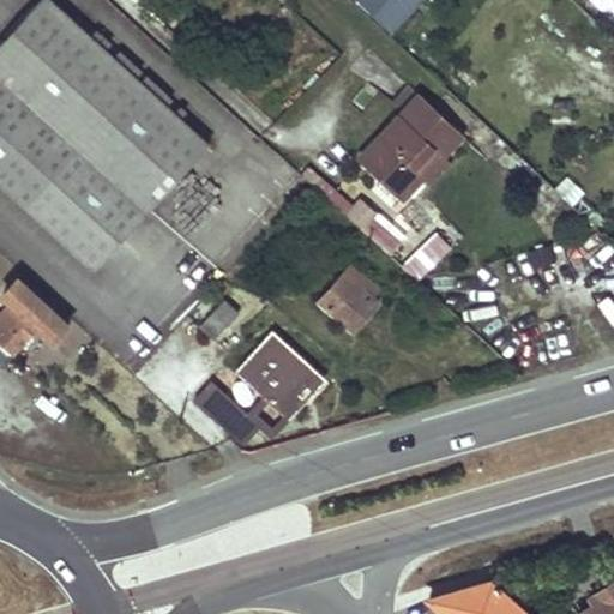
[(54,0),(43,0),(0,47),(0,77),(148,212),(210,145),(54,0)]
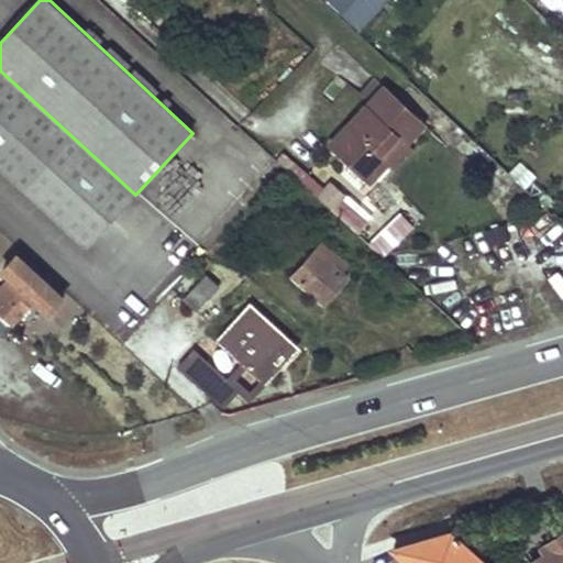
[(0,167),(87,247),(135,195),(0,70),(0,167)]
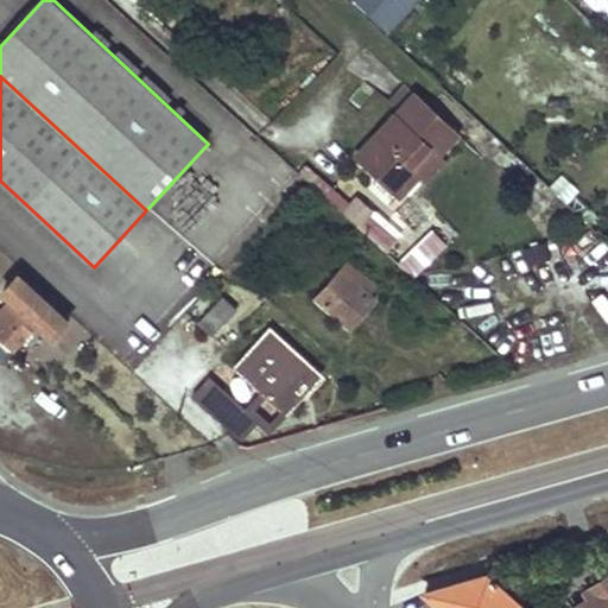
[(409,87),(392,103),(400,113),(417,96),(409,87)]
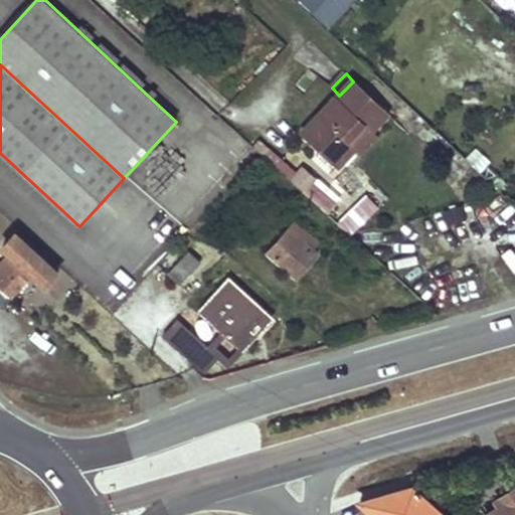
[(387,116),(353,81),(339,96),(302,133),(336,167),(354,149),(370,132),(387,116)]
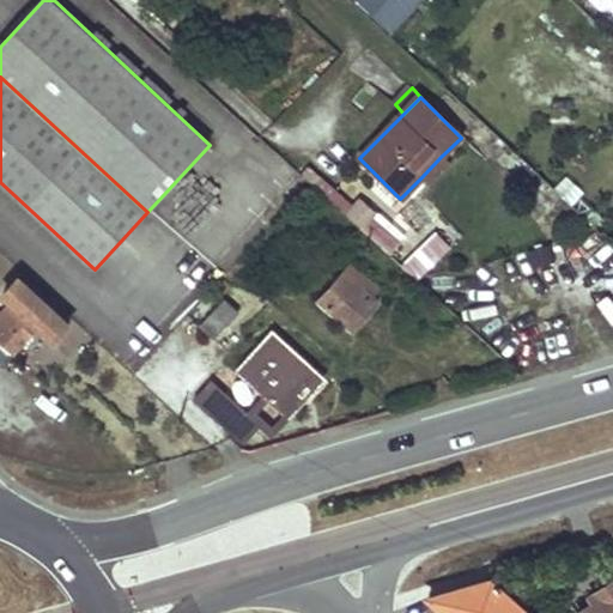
[(429,184),(449,165),(441,157),(422,177),(429,184)]
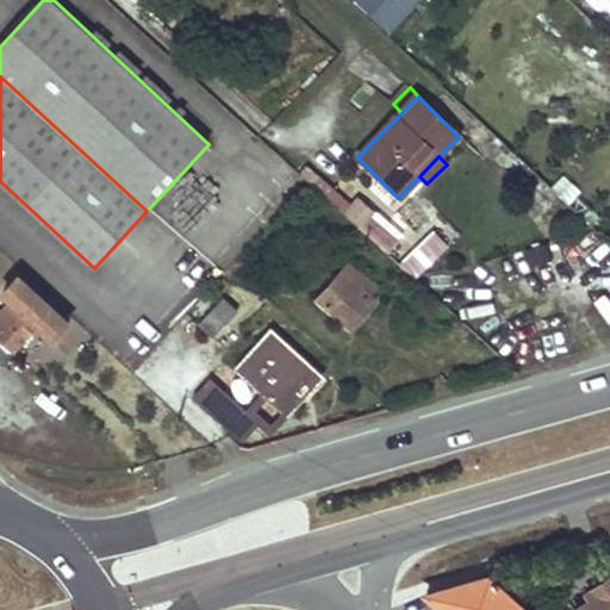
[(343,212),(368,236),(385,218),(359,195),(343,212)]
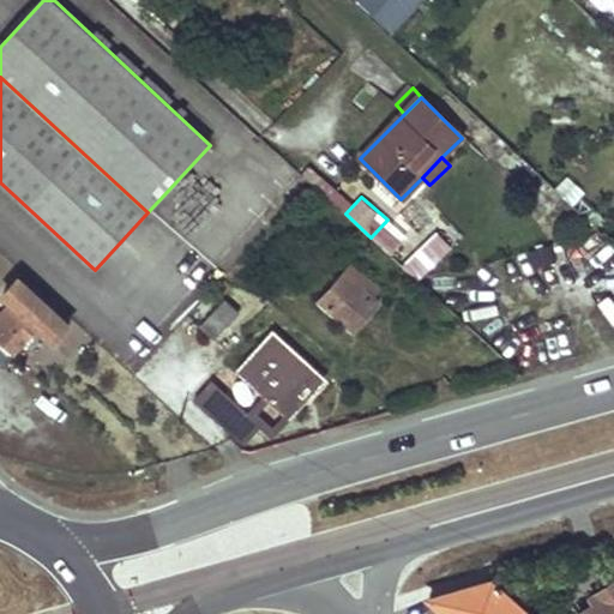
[(397,218),(374,244),(389,256),(411,230),(397,218)]
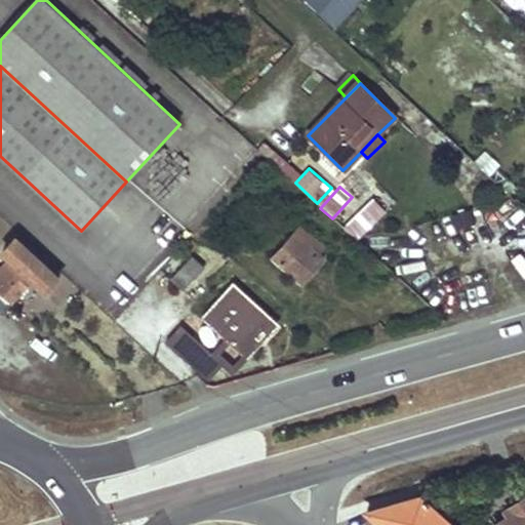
[(300,229),(274,258),(303,283),(323,260),(317,254),(321,248),(300,229)]
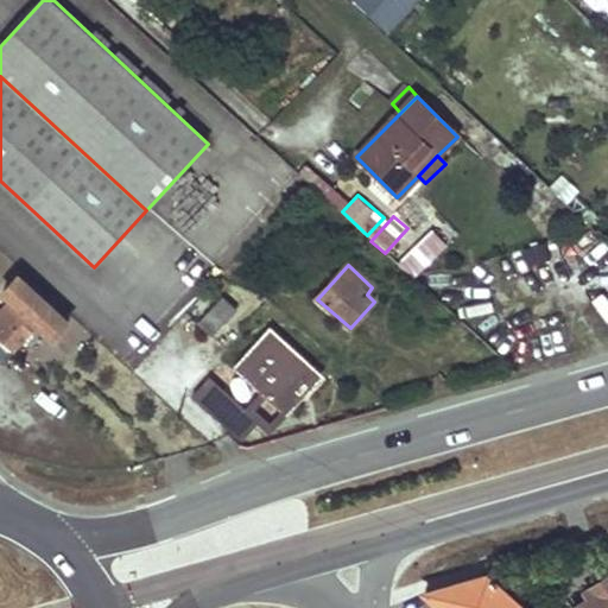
[(0,341),(10,350),(12,352),(37,325),(54,339),(69,323),(18,277),(4,293),(12,301),(1,312),(0,311),(0,341)]
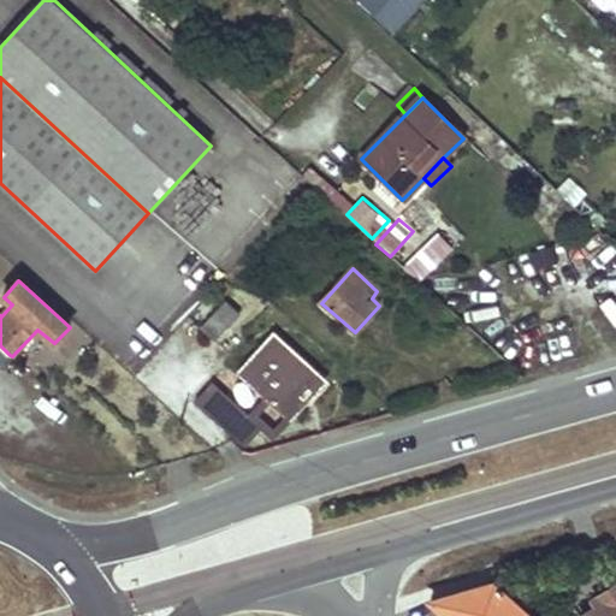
[(226,302),(202,329),(217,342),(241,315),(226,302)]
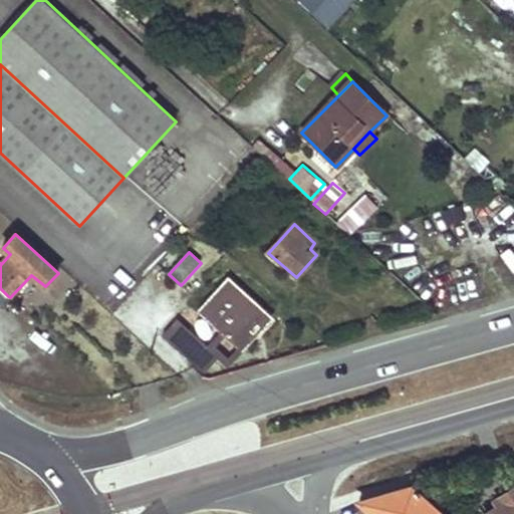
[(59,303),(75,281),(62,272),(47,294),(59,303)]
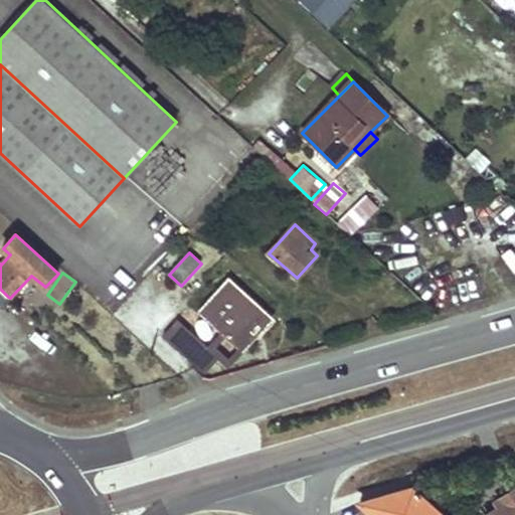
[(227,279),(199,311),(239,348),(269,317),(227,279)]
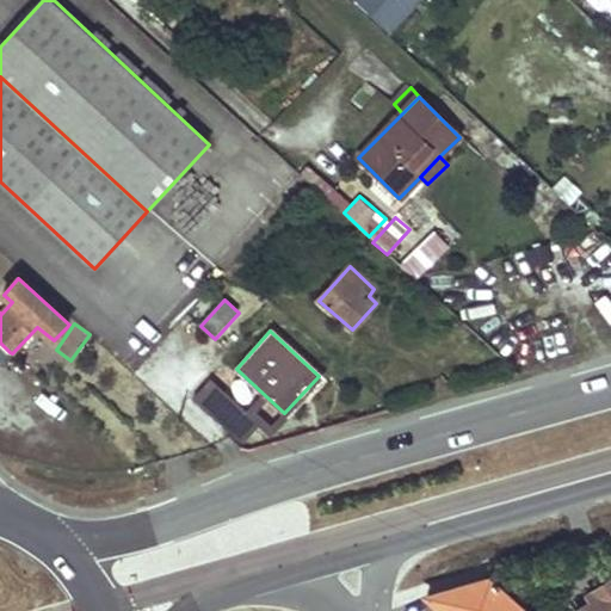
[(210,381),(193,400),(235,438),(253,419),(210,381)]
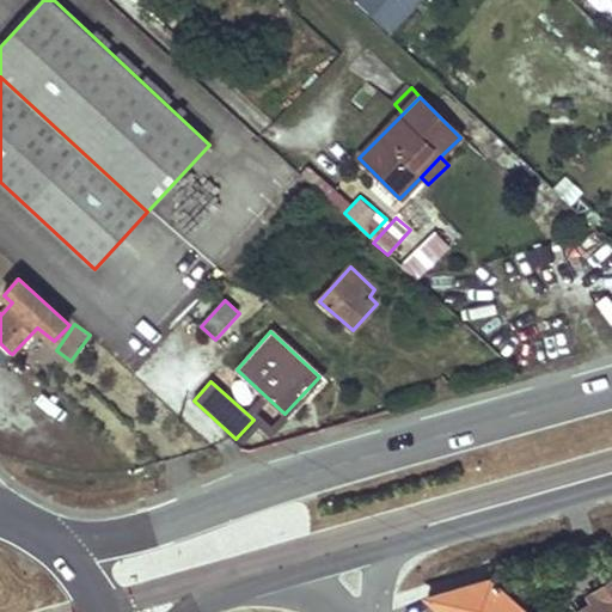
[(531,611),(494,579),(430,595),(448,611),(531,611)]
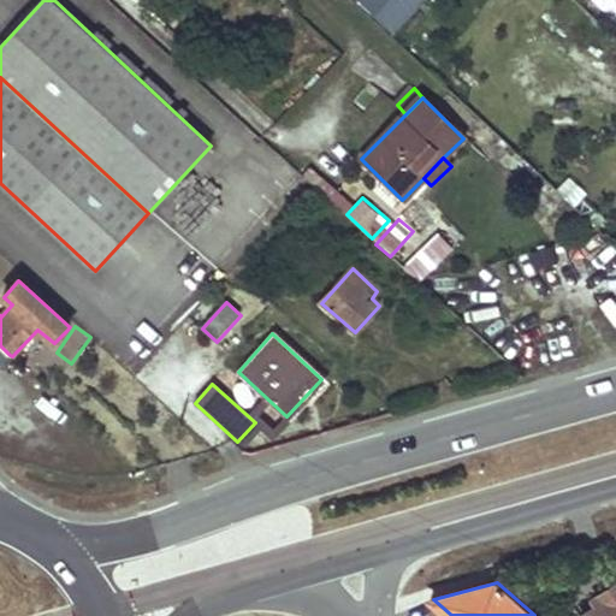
[(605,600),(585,615),(615,615),(615,582),(602,594),(605,600)]
